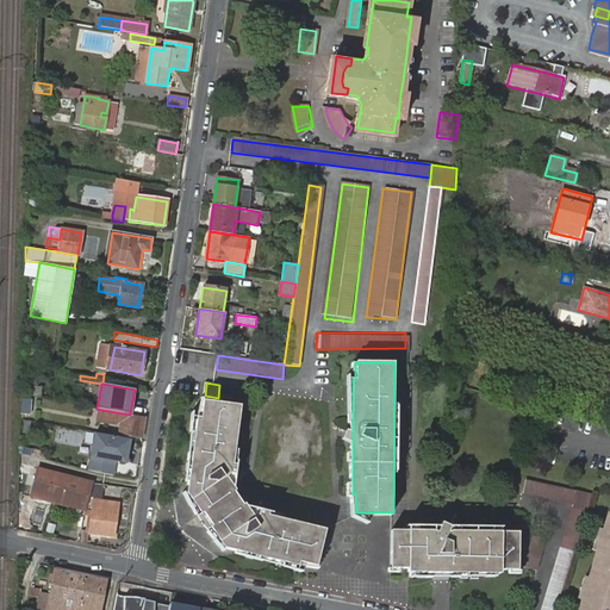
[(219,385),(218,398),(217,399),(240,403),(241,388),(219,385)]
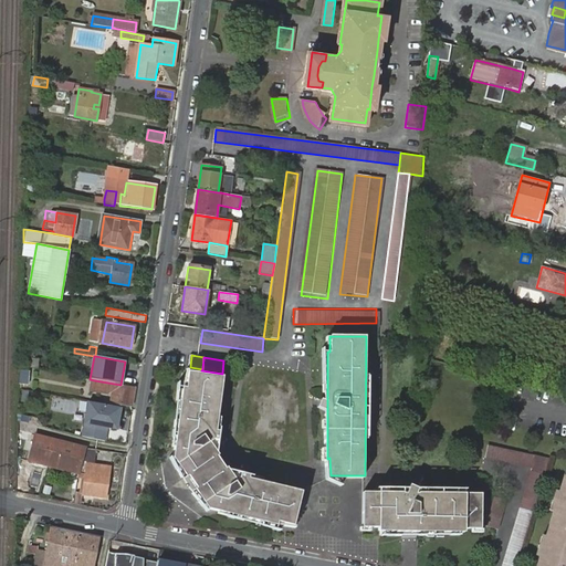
[(23,371),(21,384),(28,386),(30,373),(23,371)]
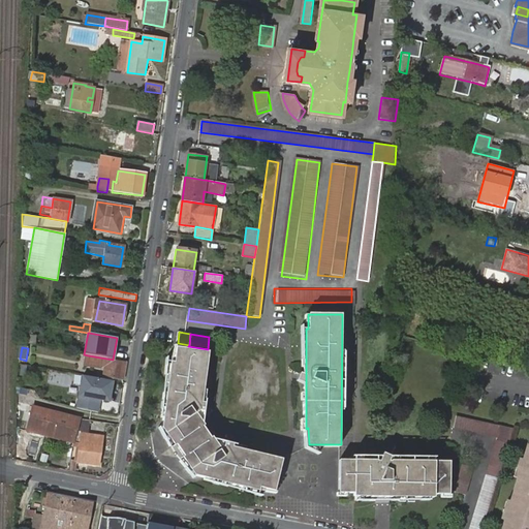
[(175,445),(204,426),(196,414),(199,411),(204,412),(205,408),(201,408),(209,353),(177,348),(174,363),(170,363),(161,426),(175,445)]
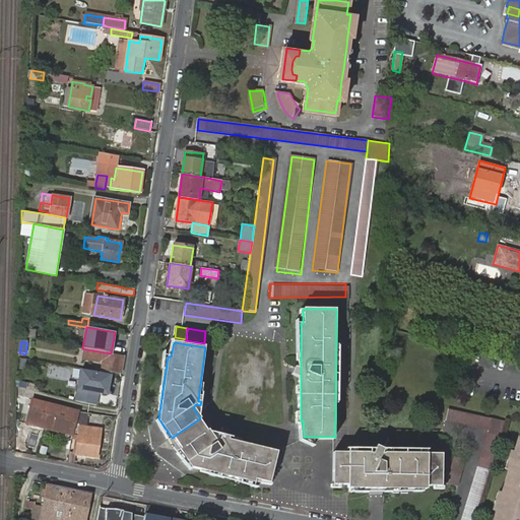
[(105,352),(86,349),(85,355),(104,359),(103,362),(107,363),(105,371),(120,374),(122,358),(104,354),(105,352)]
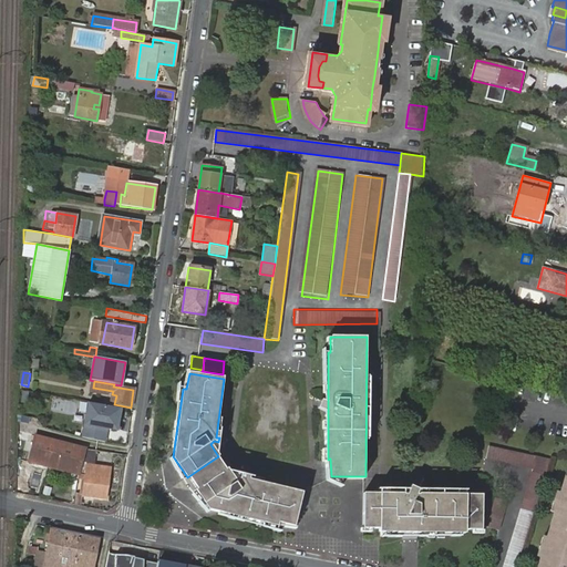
[(121,408),(85,401),(79,437),(105,442),(107,429),(117,430),(121,408)]
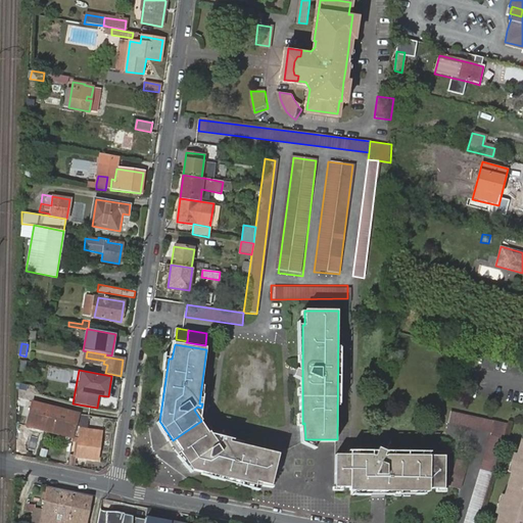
[(77,413),(49,406),(32,401),(28,417),(26,425),(70,436),(77,413)]
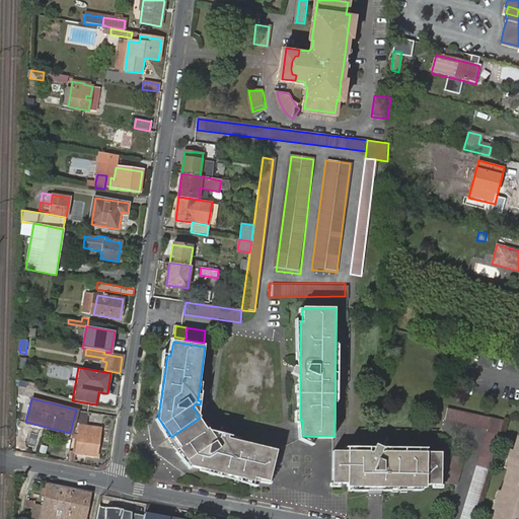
[(491,418),(446,408),(445,419),(488,430),(491,418)]
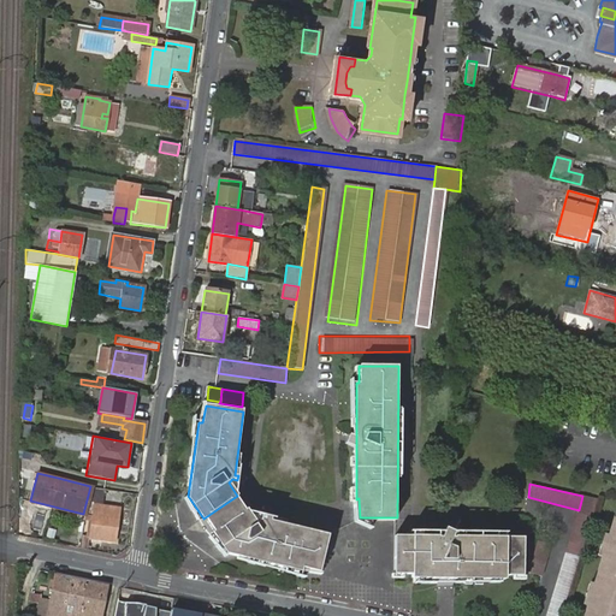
[(246,509),(237,496),(203,519),(212,532),(246,509)]
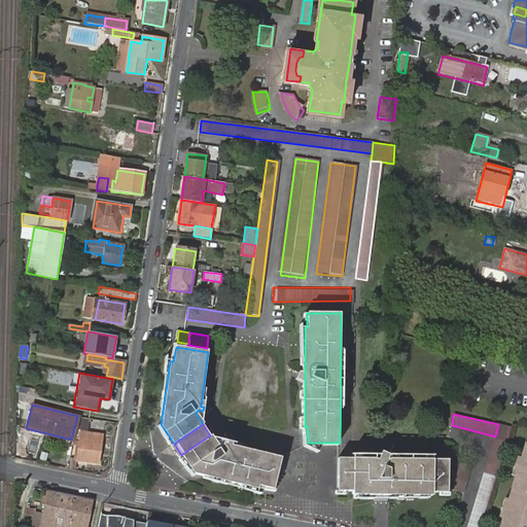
[(498,424),(495,436),(464,526),(479,526),(510,426),(498,424)]
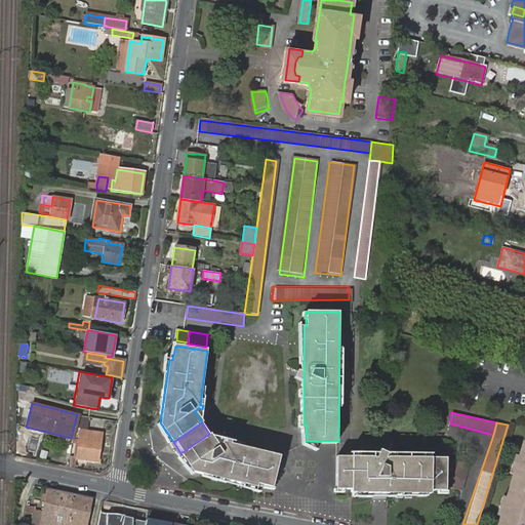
[(87,456),(97,457),(102,434),(80,431),(76,458),(87,460),(87,456)]
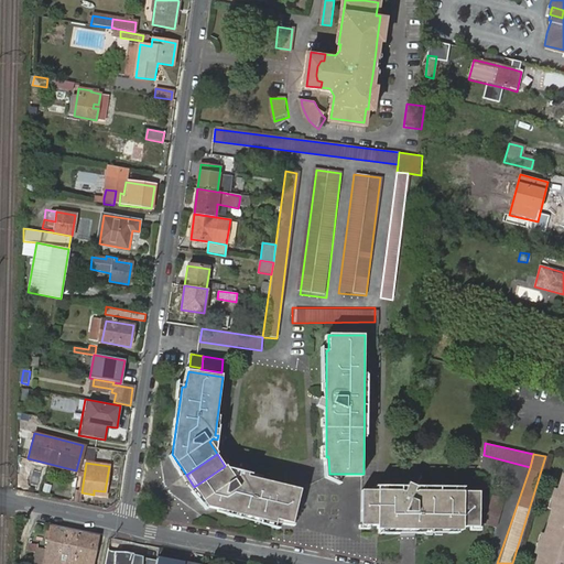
[(234,480),(225,466),(194,487),(208,508),(272,527),(272,523),(288,528),(297,494),(242,477),(243,474),(239,473),(238,477),(234,480)]
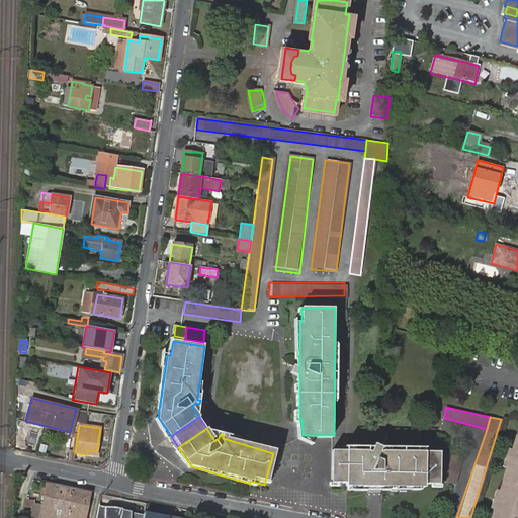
[(517,517),(517,438),(513,438),(509,452),(506,461),(504,470),(497,492),(494,501),(492,510),(489,517),(517,517)]
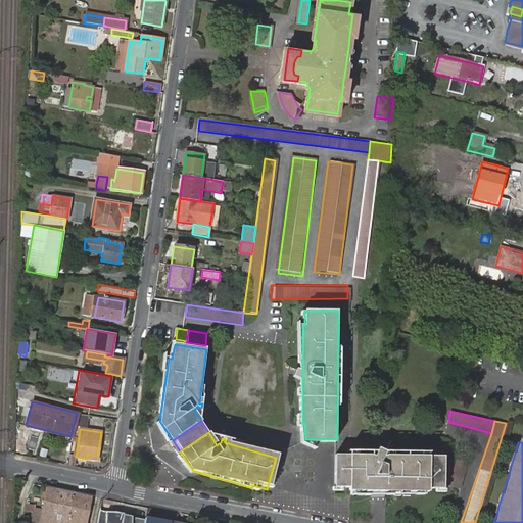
[(350,492),(428,495),(428,491),(441,493),(443,460),(338,455),(336,488),(350,488),(350,492)]
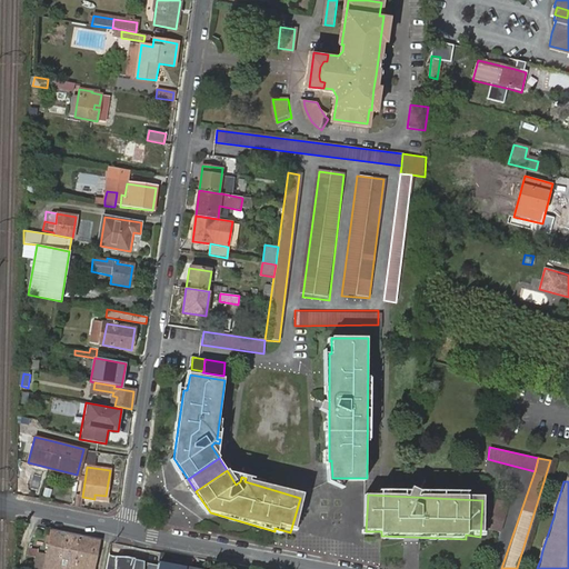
[(498,535),(507,507),(496,502),(487,531),(498,535)]
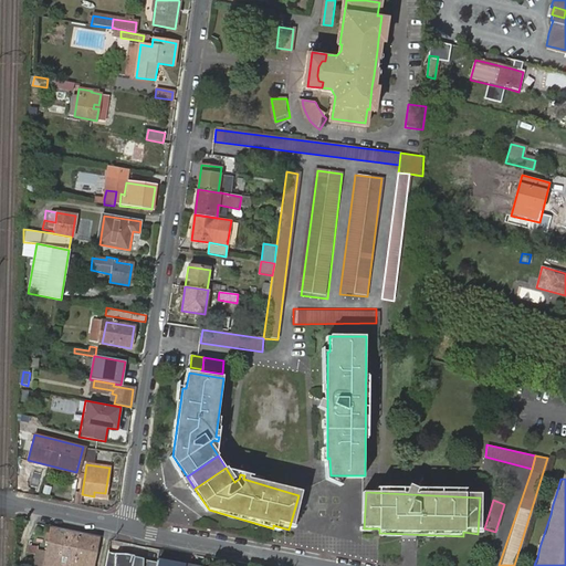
[(77,534),(50,527),(45,554),(35,552),(32,565),(93,565),(98,538),(77,534)]
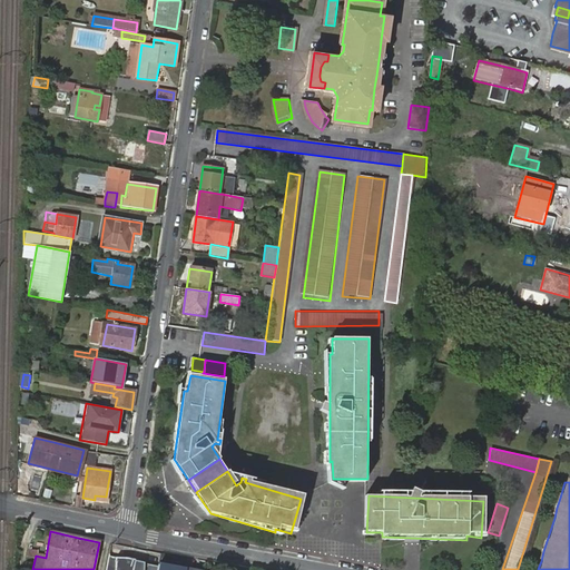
[(157,569),(158,566),(141,563),(141,561),(131,559),(131,561),(108,557),(105,569),(157,569)]
